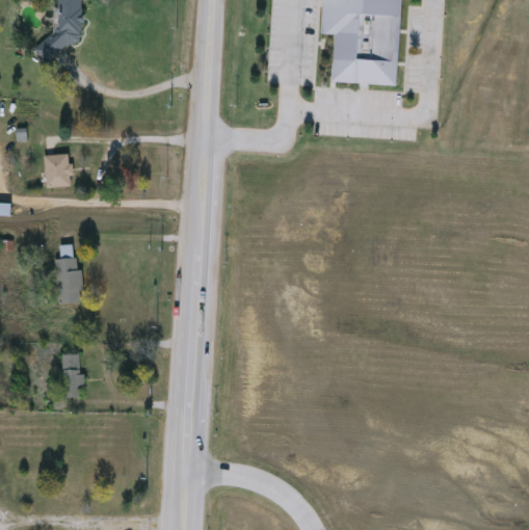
[(56,41),(57,0),(80,0),(79,50),(38,49),(38,41),(56,41)]
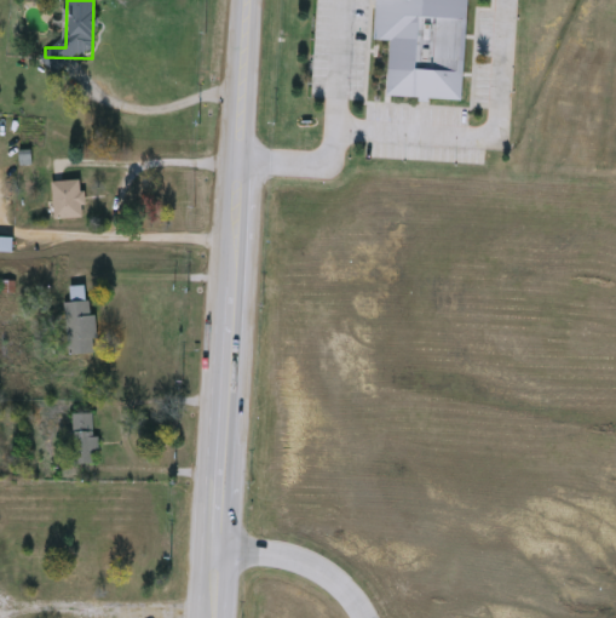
[(467,0),(462,101),(385,96),(387,41),(372,40),(373,0),(467,0)]
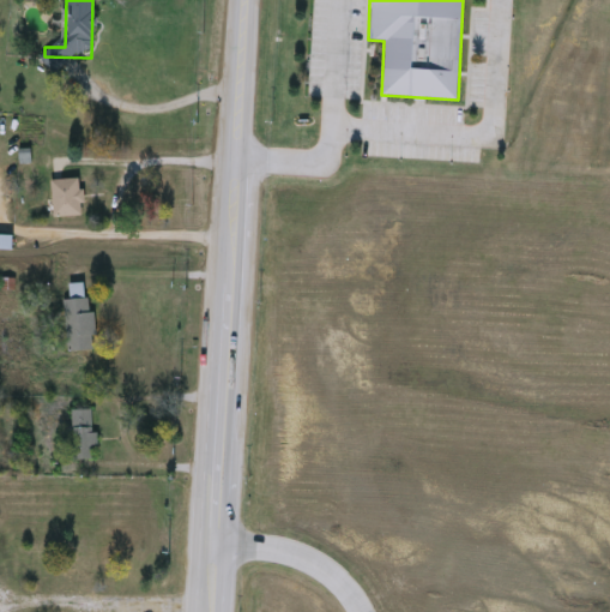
[(49,216),(49,178),(80,178),(80,216),(49,216)]
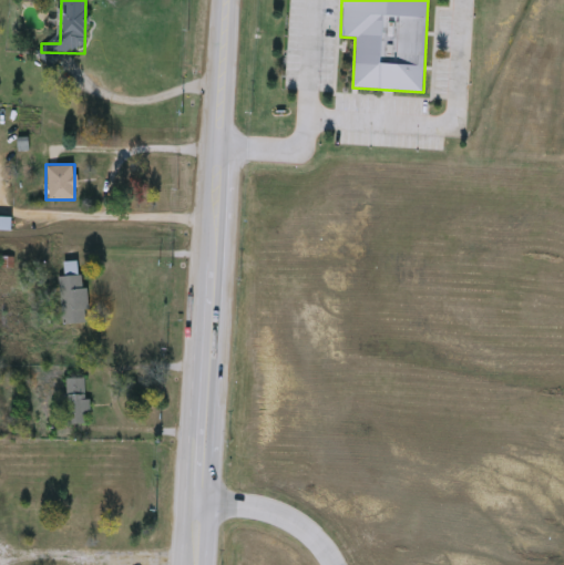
[(0,215),(10,216),(9,229),(0,228),(0,215)]
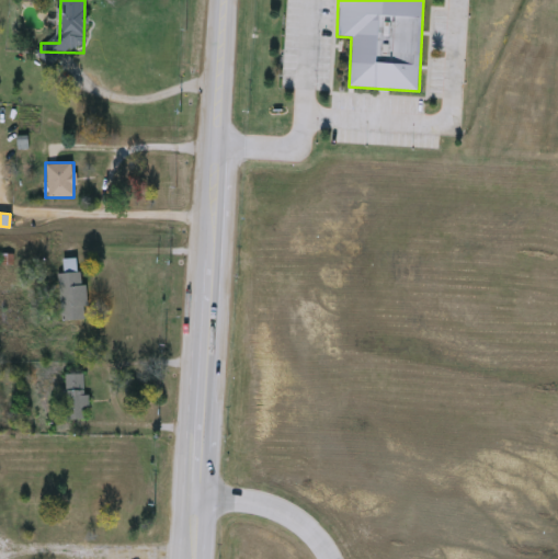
[(59,321),(57,273),(61,272),(61,259),(80,258),(83,319),(59,321)]
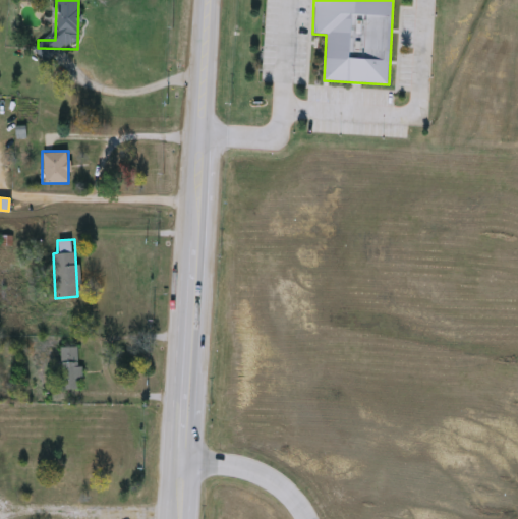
[(77,390),(56,390),(56,362),(59,362),(59,347),(78,347),(77,390)]
